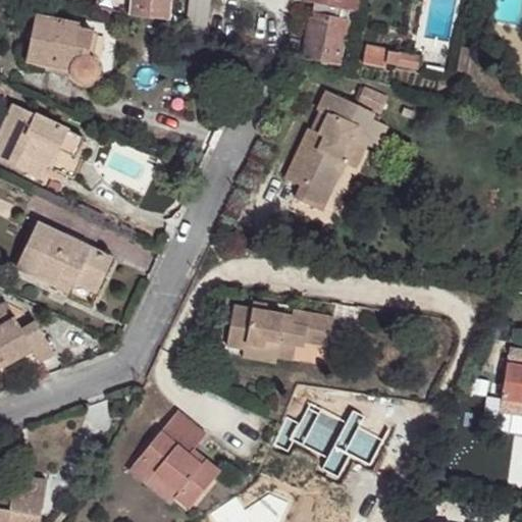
[(132,0),(132,14),(169,18),(170,0),(132,0)]
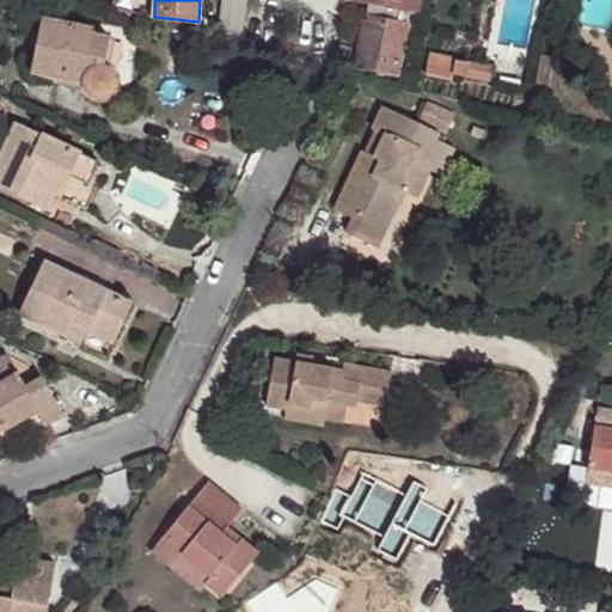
[(221,0),(218,29),(243,32),(246,0),(221,0)]
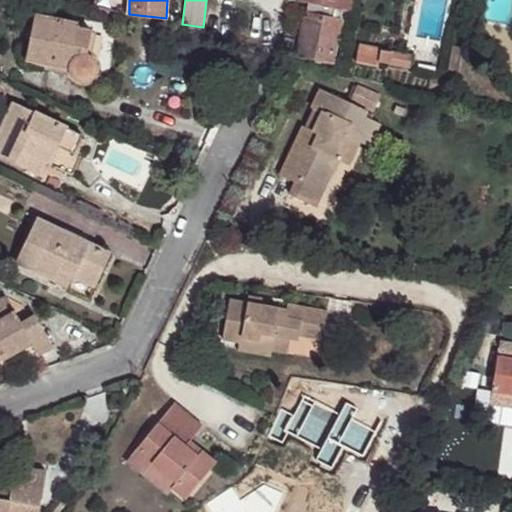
[(298,0),(299,1),(308,3),(306,12),(305,12),(296,55),(332,63),(341,19),(340,19),(342,10),(352,12),(353,0),(298,0)]
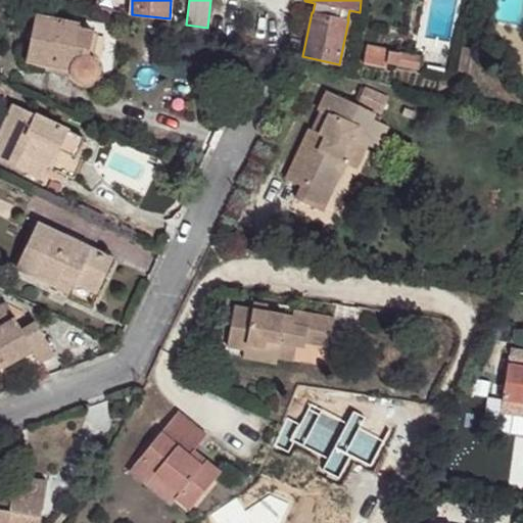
[(78,30),(79,25),(36,15),(26,62),(72,72),(74,78),(80,83),(88,84),(91,82),(94,80),(98,74),(97,67),(96,64),(93,60),(89,57),(94,33),(78,30)]
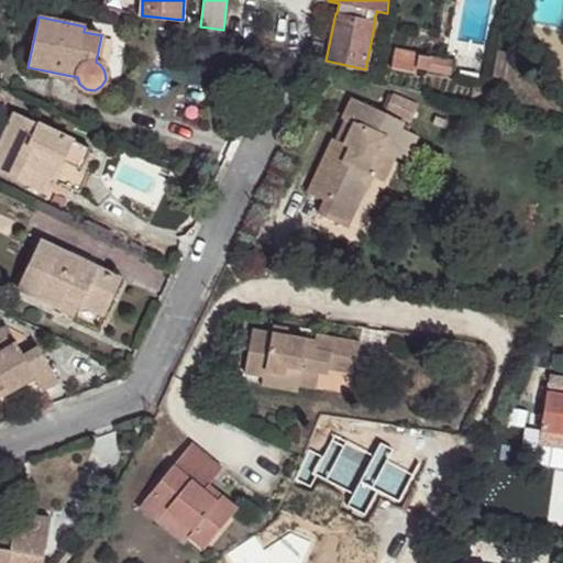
[(210,45),(221,47),(223,30),(212,29),(210,45)]
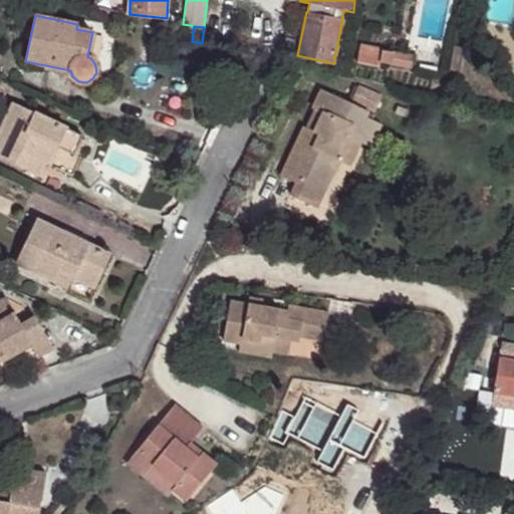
[(382,49),(360,45),(357,62),(378,66),(379,62),(411,68),(413,56),(394,52),(394,53),(381,50),(382,49)]
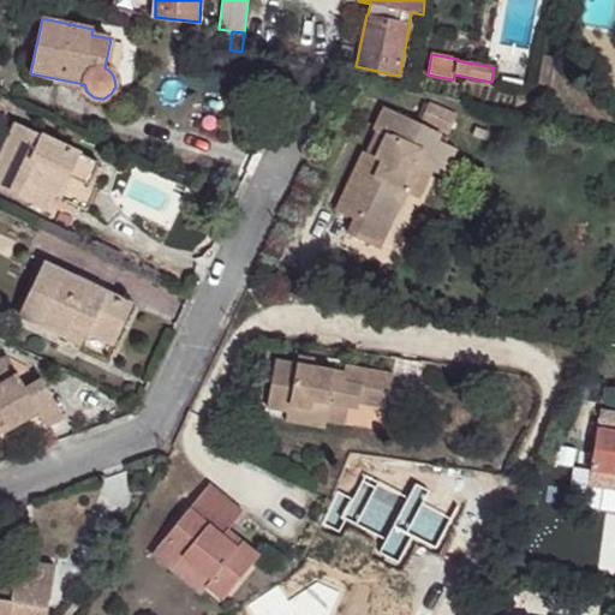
[(542,55),(537,84),(549,87),(554,58),(542,55)]
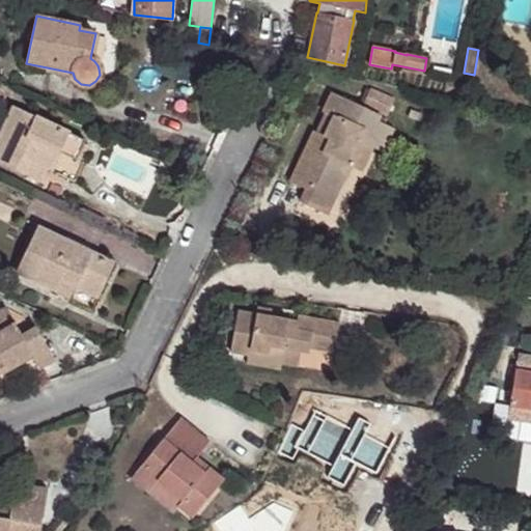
[(390,98),(370,88),(363,105),(383,113),(390,98)]
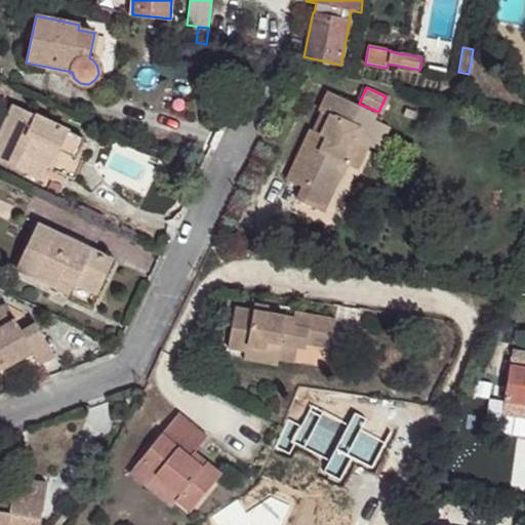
[(311,129),(286,180),(303,188),(296,201),(324,213),(347,166),(342,164),(355,139),(369,146),(379,150),(390,127),(379,122),(373,120),(375,115),(376,114),(328,91),(319,111),(329,116),(321,134),(311,129)]
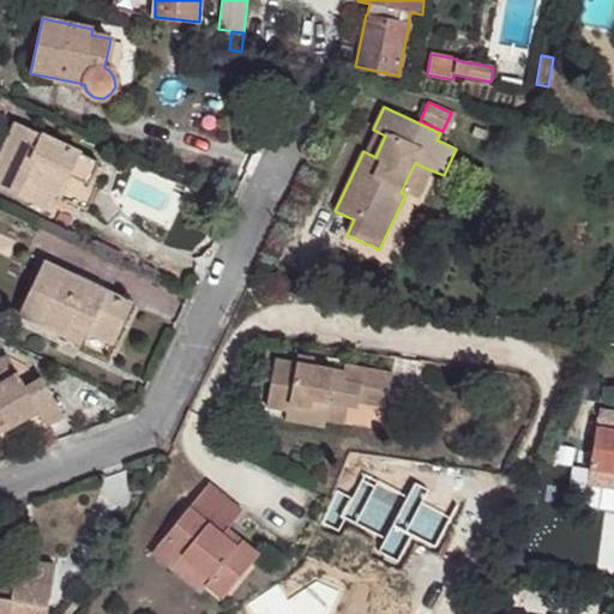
[(0,188),(47,211),(54,196),(78,206),(88,185),(70,176),(80,154),(16,124),(2,151),(0,156),(0,188)]
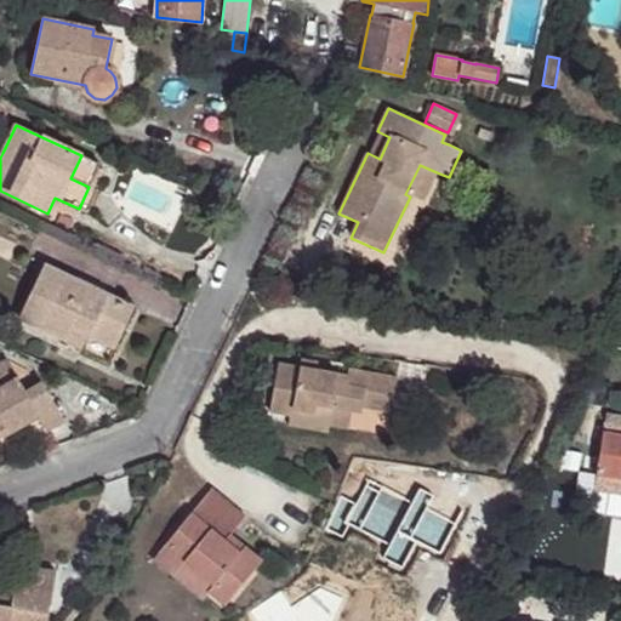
[(482,129),(478,137),(491,141),(494,134),(482,129)]
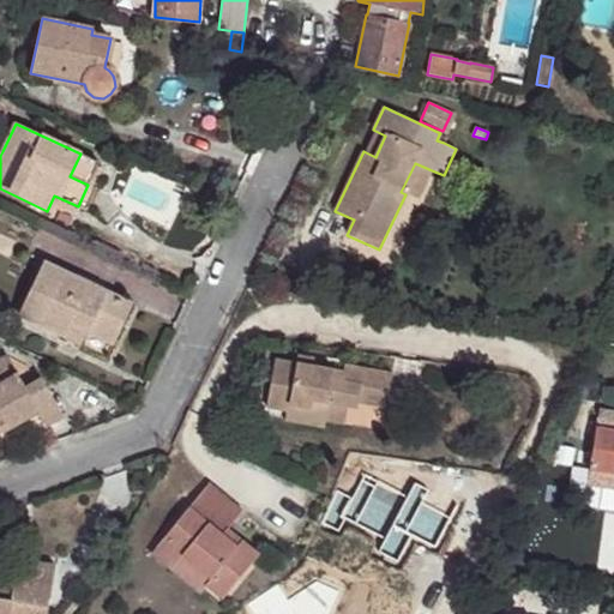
[(363,151),(375,157),(385,136),(373,130),(363,151)]
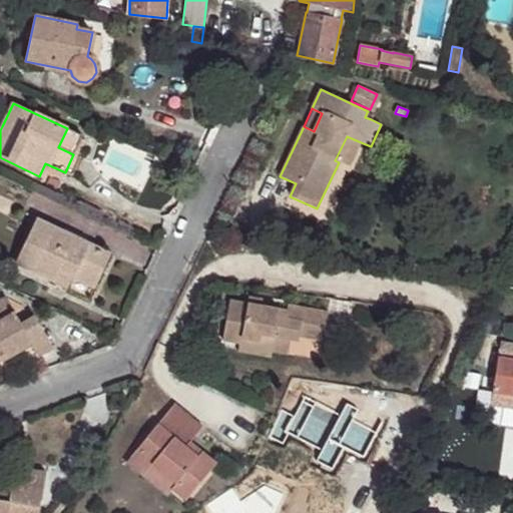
[(67,128),(58,147),(73,154),(82,135),(67,128)]
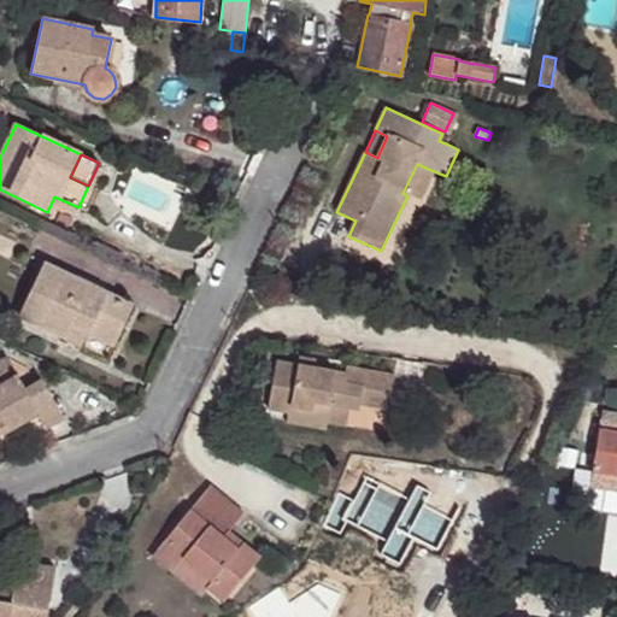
[(417,164),(403,193),(407,195),(419,201),(434,171),(417,164)]
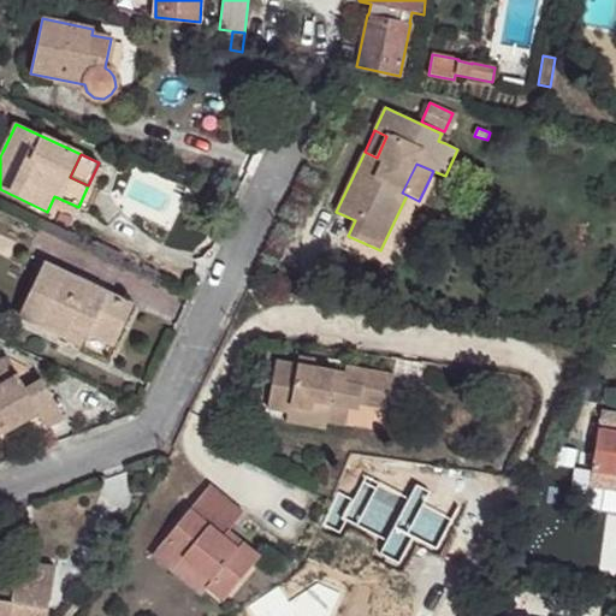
[(88,185),(78,207),(86,211),(96,189),(88,185)]
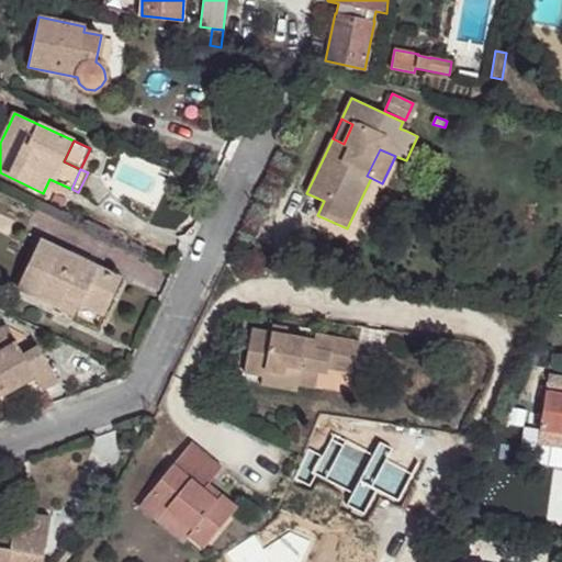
[(121,279),(40,240),(18,289),(59,308),(65,296),(79,304),(104,315),(121,279)]
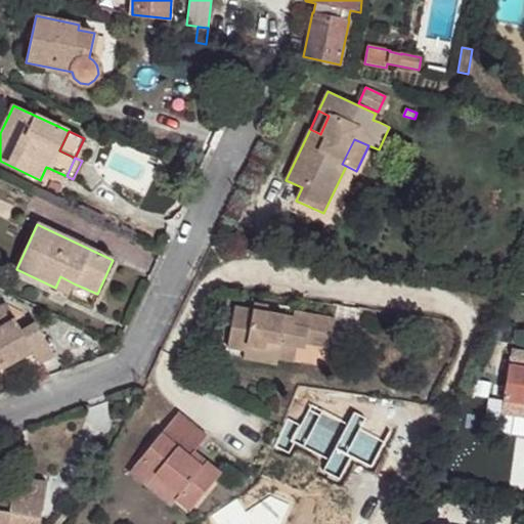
[(60,276),(55,288),(69,294),(74,284),(60,276)]
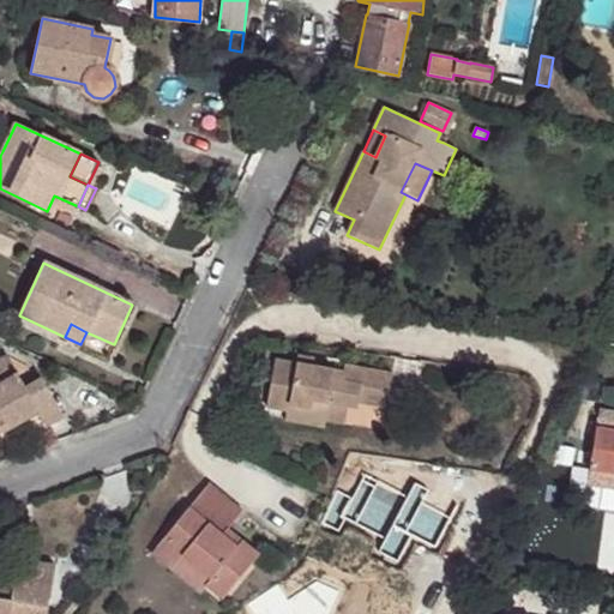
[(0,423),(4,431),(38,411),(43,421),(60,411),(41,379),(25,389),(7,356),(0,360),(0,423)]
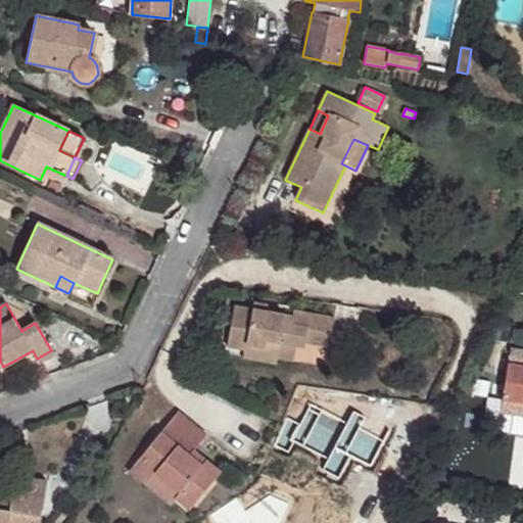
[(331,334),(334,318),(293,311),(292,317),(266,313),(268,305),(253,303),(252,310),(234,306),(227,346),(244,349),(245,349),(246,344),(278,349),(279,343),(296,346),(304,347),(305,343),(307,330),(331,334)]
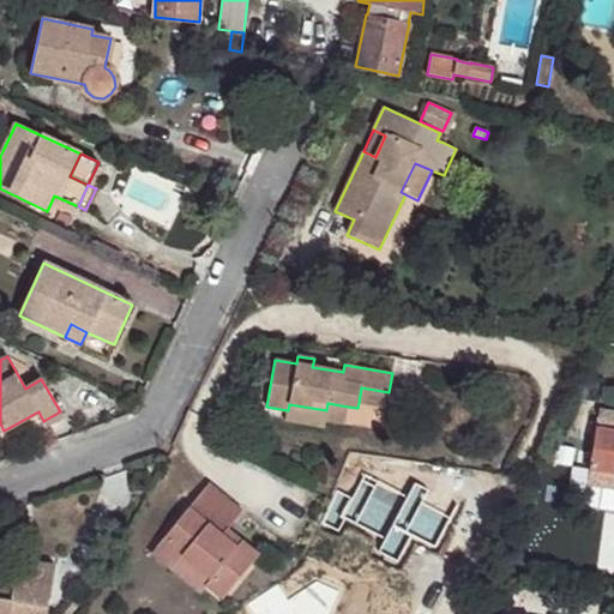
[(359,403),(386,408),(389,392),(361,387),(359,403)]
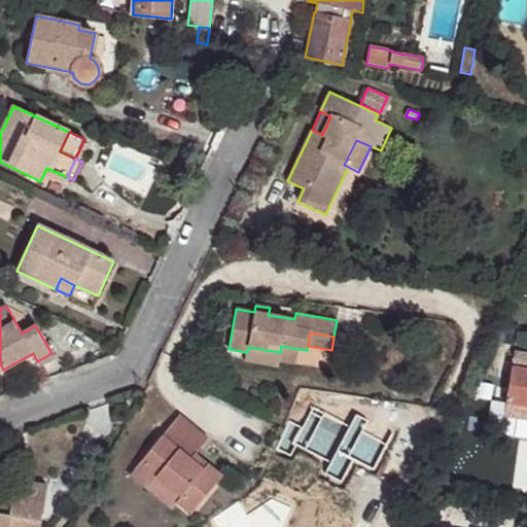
[(280,352),(248,347),(247,352),(246,352),(245,360),(279,366),(280,361),(295,364),(299,349),(281,346),(280,352)]
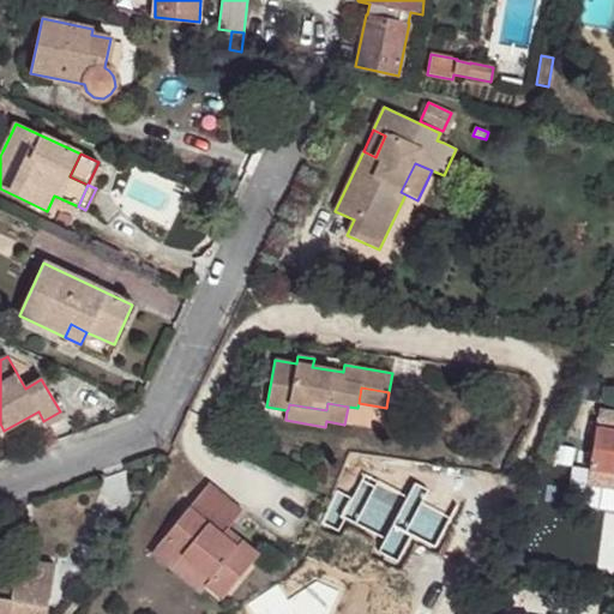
[(613,411),(599,409),(588,486),(613,489),(613,411)]
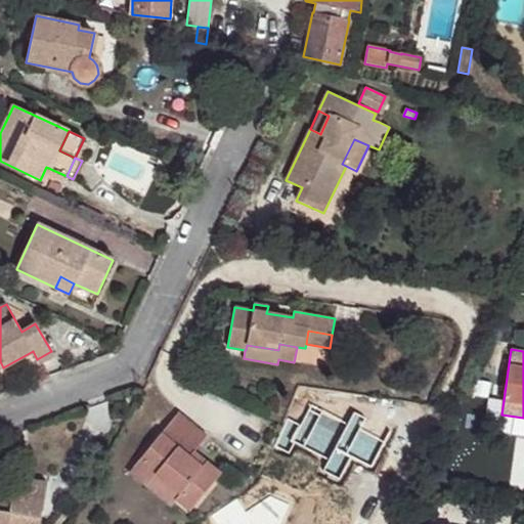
[(51,351),(37,359),(41,365),(54,357),(51,351)]
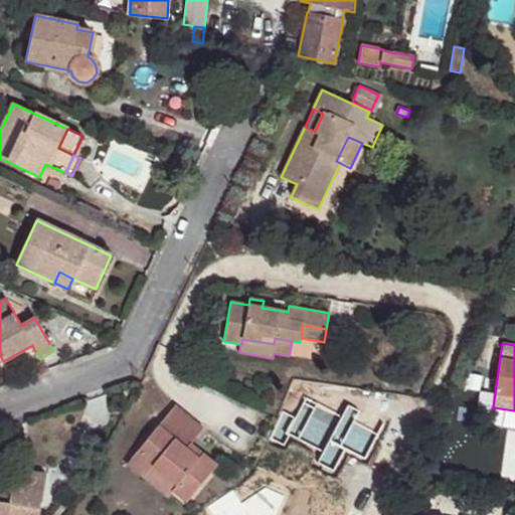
[(203,428),(175,405),(140,449),(143,451),(133,463),(147,474),(154,466),(177,486),(173,491),(186,502),(216,466),(190,445),(203,428)]
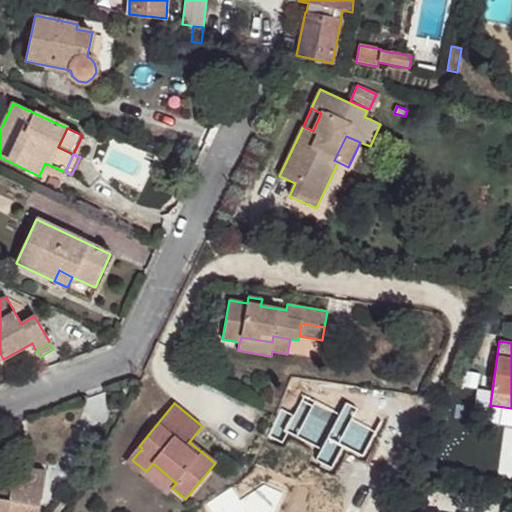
[(172,488),(176,483),(153,463),(146,471),(132,460),(142,448),(139,446),(126,462),(167,494),(172,488)]
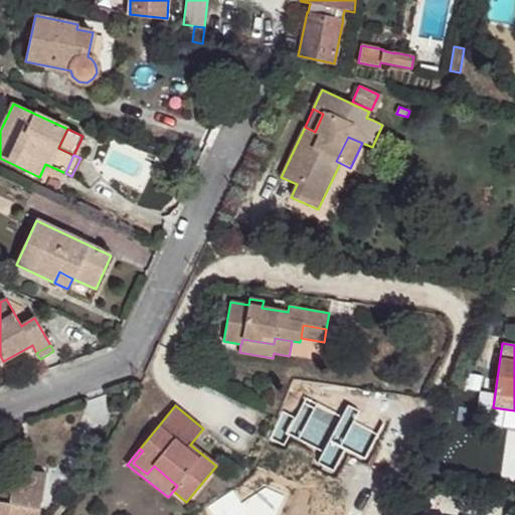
[(38,514),(45,474),(14,470),(11,491),(5,490),(6,487),(0,485),(0,514),(38,514)]
